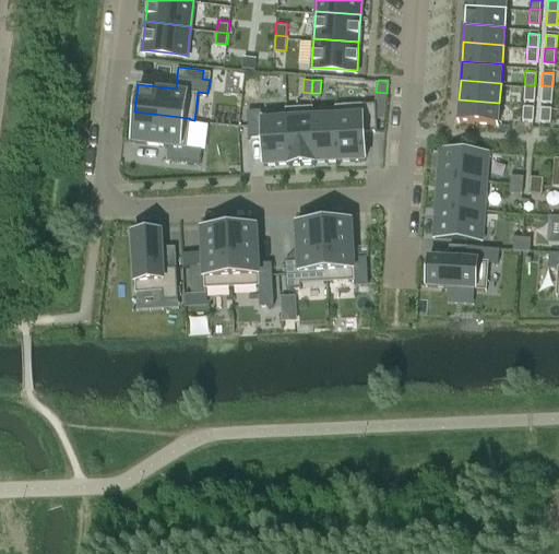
[(524,84),(523,98),(534,98),(535,85),(524,84)]
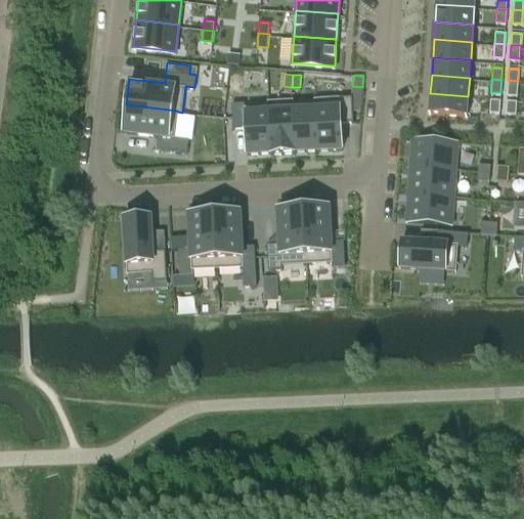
[(508,80),(507,93),(517,94),(518,81),(508,80)]
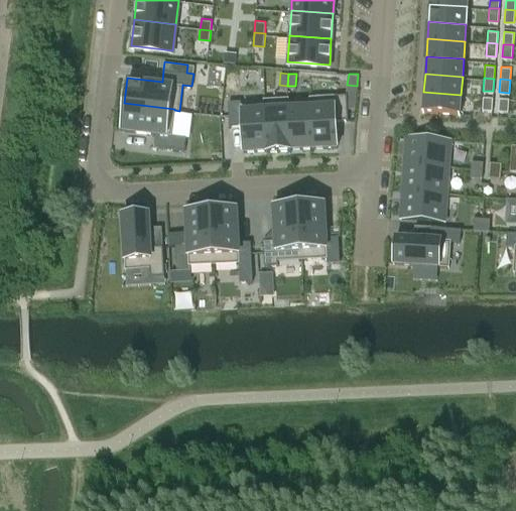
[(423,92),(422,110),(460,112),(461,95),(423,92)]
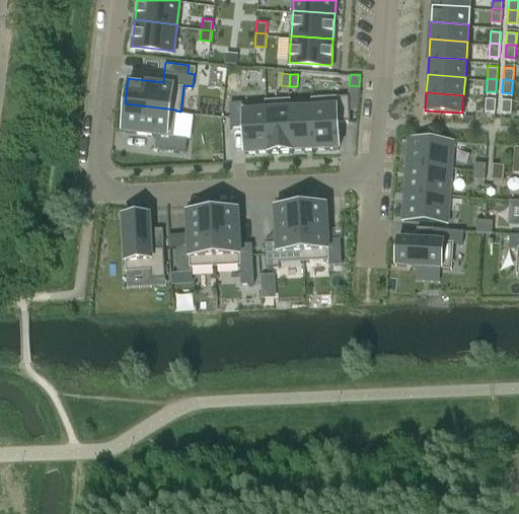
[(348,93),(311,95),(311,105),(312,105),(315,147),(340,146),(338,120),(350,119),(350,108),(349,93),(348,93)]
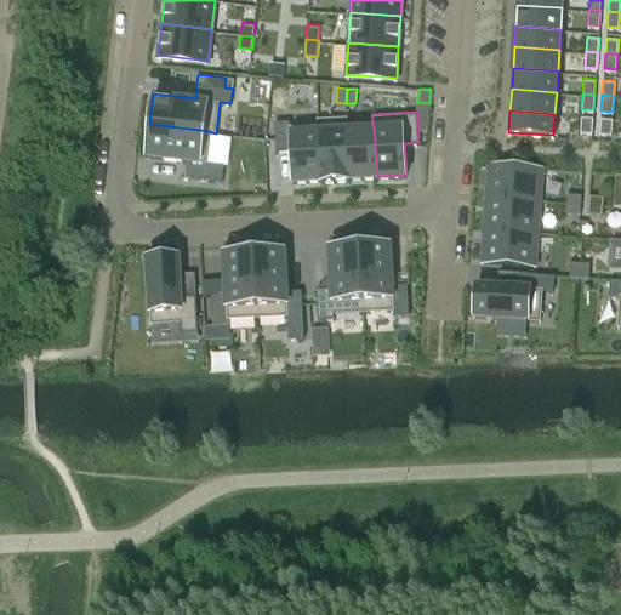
[(347,115),(315,118),(315,123),(319,123),(322,180),(320,180),(320,181),(351,180),(351,177),(349,177),(347,127),(348,127),(347,115)]
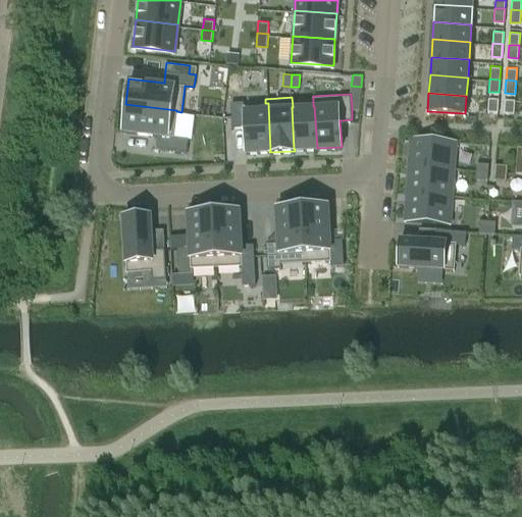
[(488,97),(487,110),(498,110),(499,97),(488,97)]
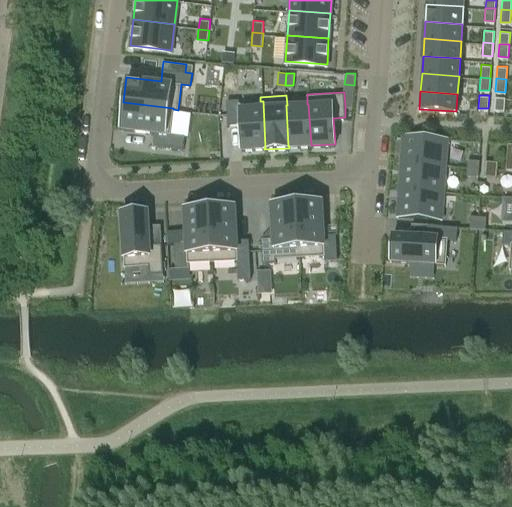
[(495,96),(494,109),(504,109),(505,97),(495,96)]
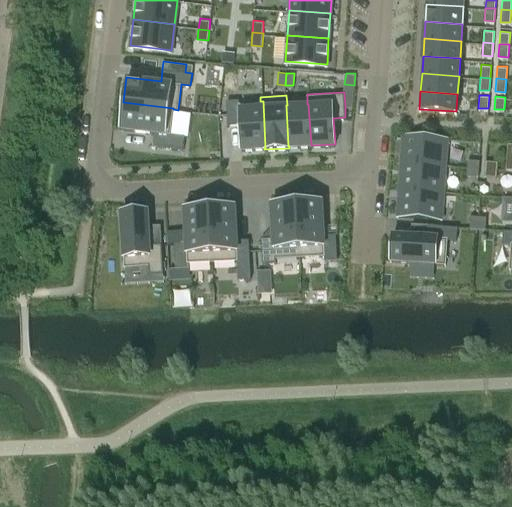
[(239,98),(226,99),(227,124),(240,123),(241,149),(264,148),(265,148),(263,101),(260,101),(239,103),(239,98)]
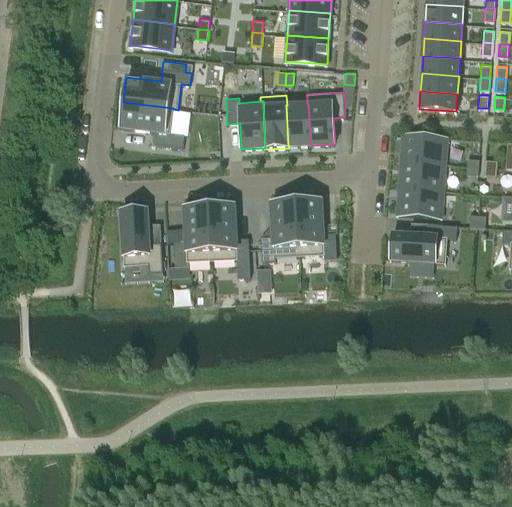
[(123,102),(120,127),(155,131),(153,143),(183,147),(184,134),(171,133),(173,109),(173,108),(123,102)]
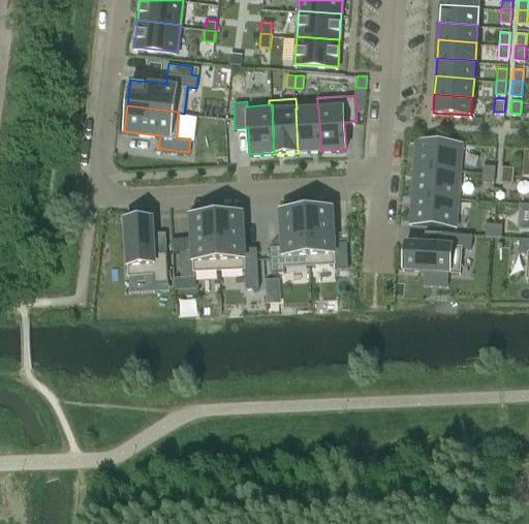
[(297,109),(296,109),(298,151),(299,151),(321,150),(318,108),(317,108),(297,109)]
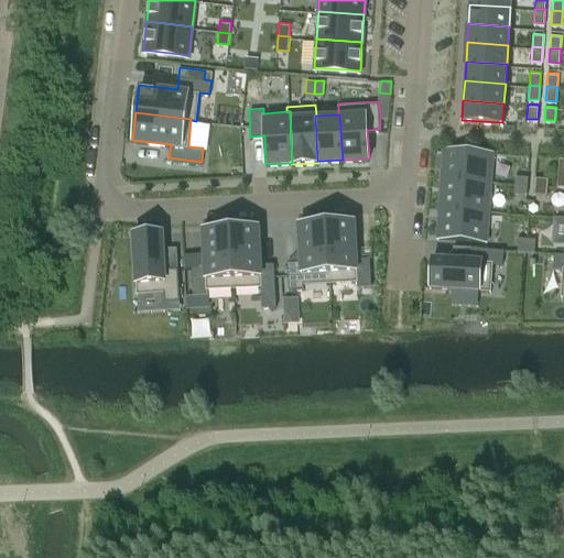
[(444,148),(442,177),(490,181),(492,151),(444,148)]
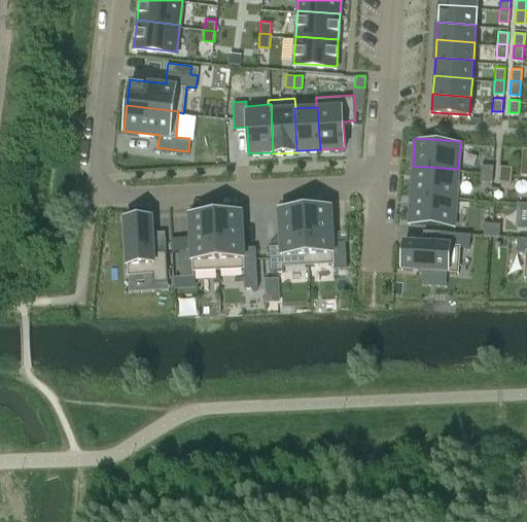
[(481,163),(481,171),(493,171),(493,164),(481,163)]
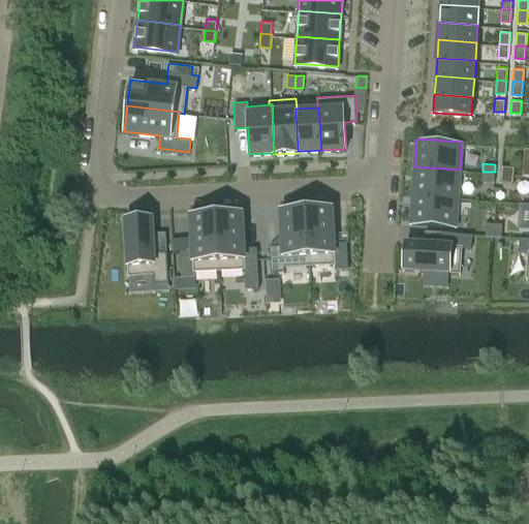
[(502,164),(501,173),(514,174),(515,165),(502,164)]
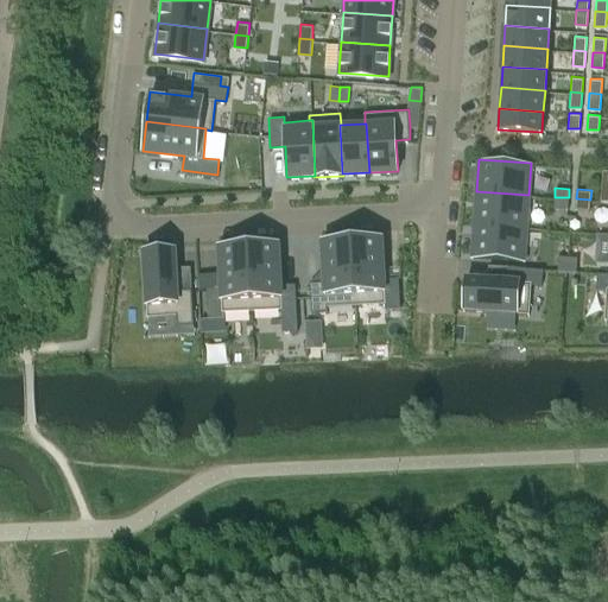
[(476,191),(474,223),(526,227),(529,195),(476,191)]
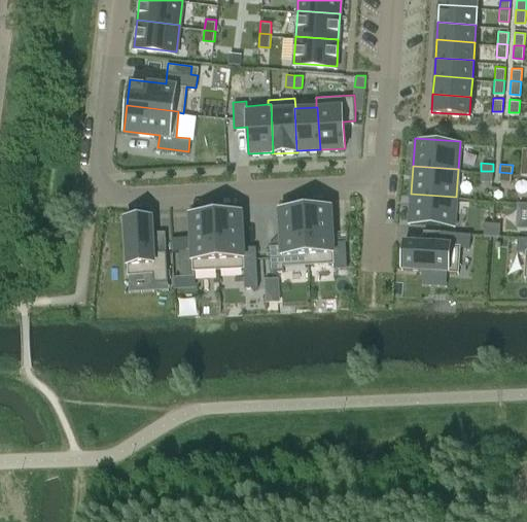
[(481,171),(480,179),(492,180),(493,171),(481,171)]
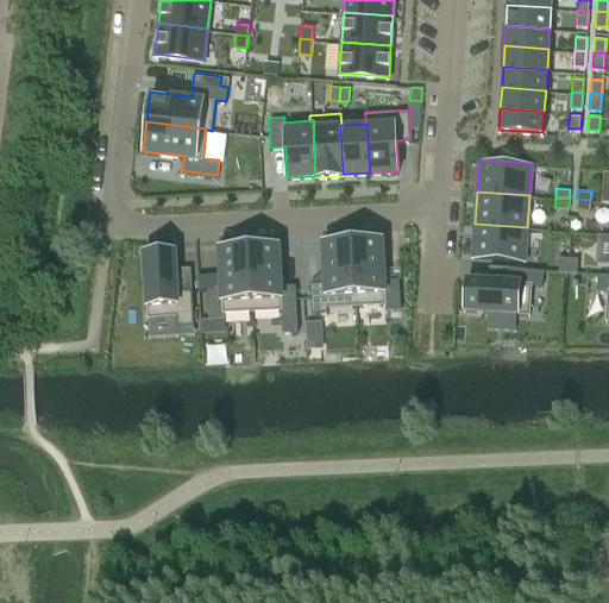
[(577,199),(576,208),(591,209),(591,200),(577,199)]
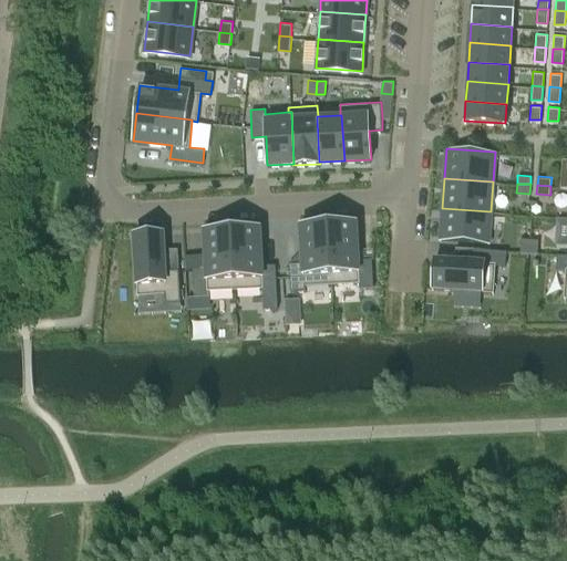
[(442,208),(440,238),(488,241),(491,211),(442,208)]
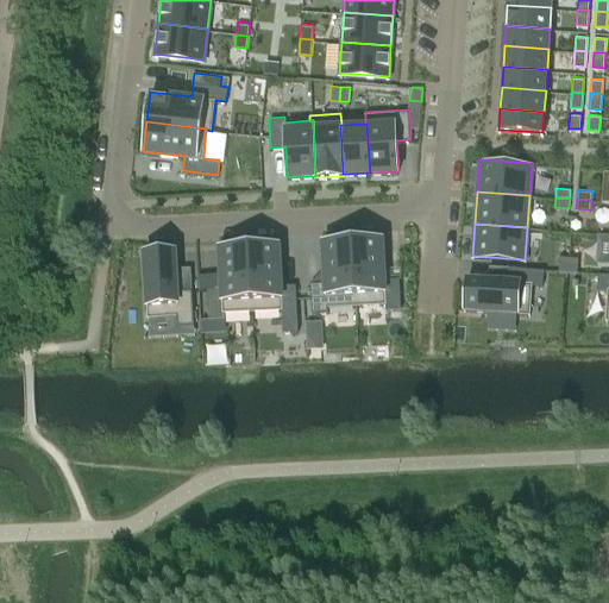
[(383,237),(353,238),(356,303),(385,302),(385,308),(401,307),(400,277),(384,278),(383,237)]
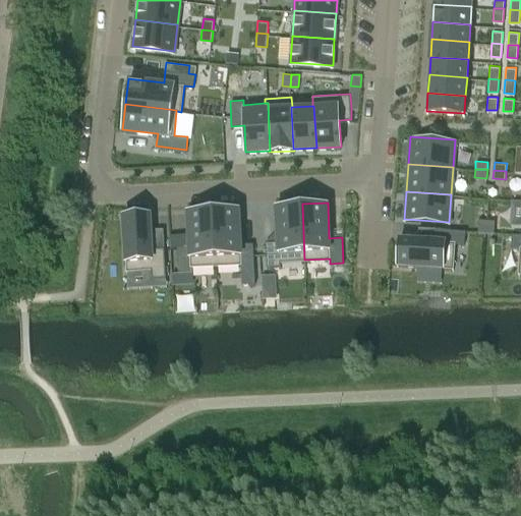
[(278,240),(266,241),(268,267),(281,266),(281,262),(288,261),(304,260),(302,204),(277,206),(278,240)]
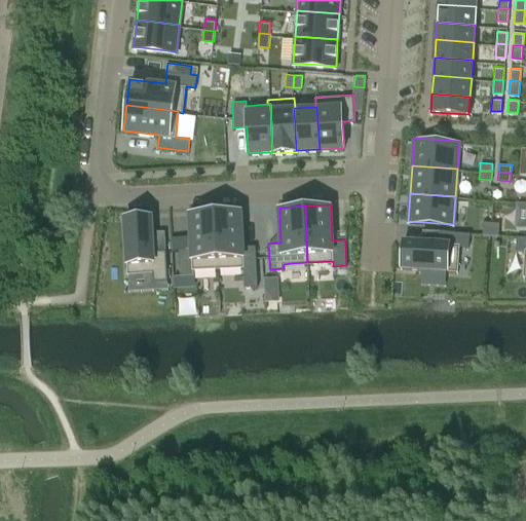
[(240,210),(216,211),(218,267),(243,266),(245,286),(258,285),(256,245),(242,245),(240,210)]
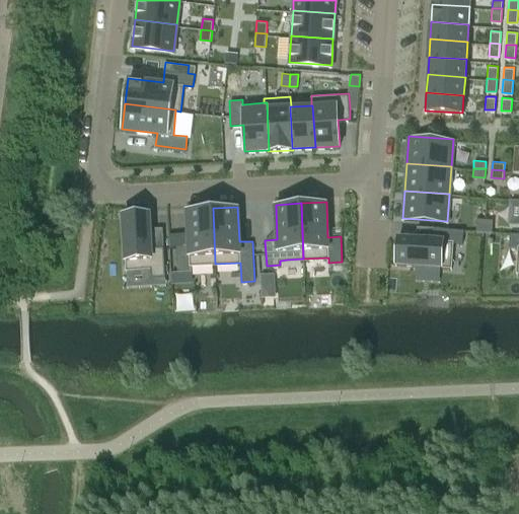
[(189,244),(176,245),(177,271),(191,270),(190,266),(215,264),(213,208),(188,209),(189,244)]
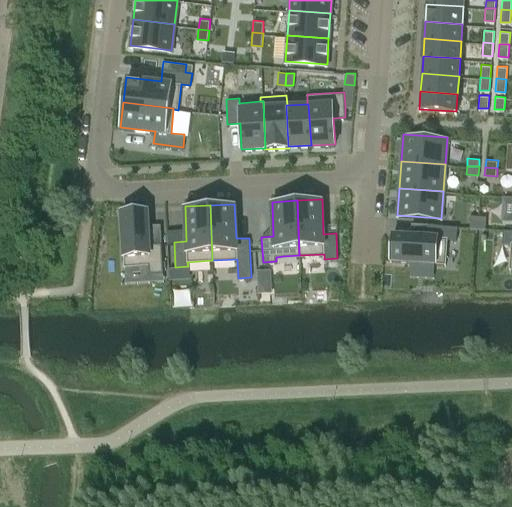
[(147,208),(121,210),(124,265),(149,264),(149,273),(163,272),(162,243),(149,243),(147,208)]
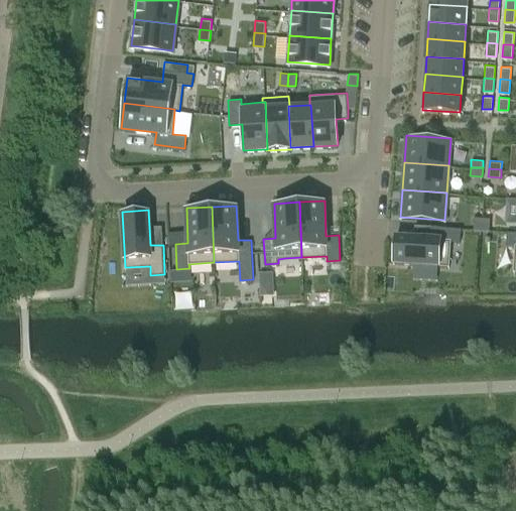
[(474,216),(474,228),(482,228),(482,216),(474,216)]
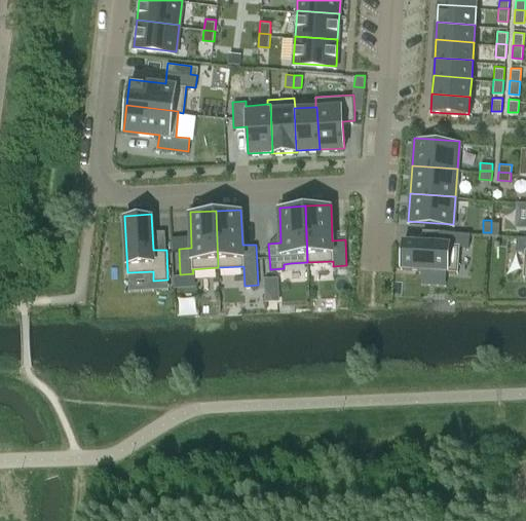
[(491,220),(491,232),(499,233),(499,221),(491,220)]
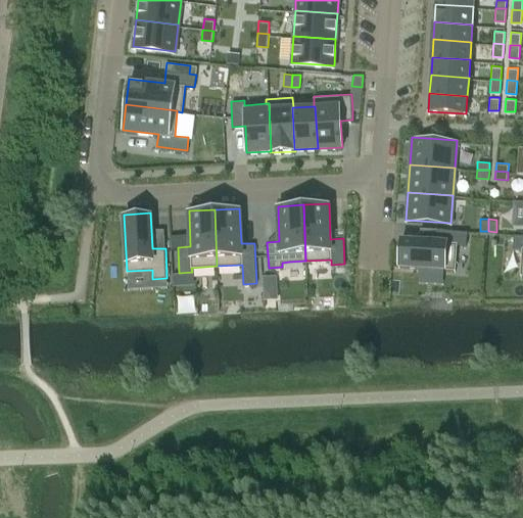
[(400,238),(398,265),(419,267),(443,268),(455,269),(457,242),(466,243),(467,230),(437,228),(436,240),(419,239),(400,238)]
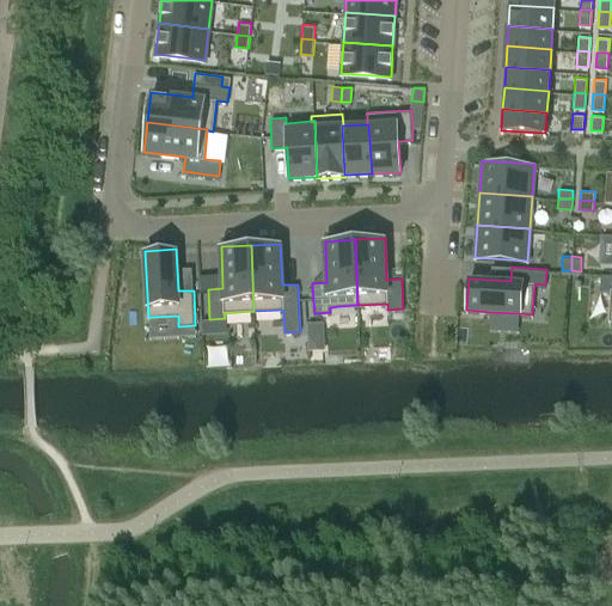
[(611,274),(601,274),(600,289),(611,291),(609,319),(611,319),(611,274)]
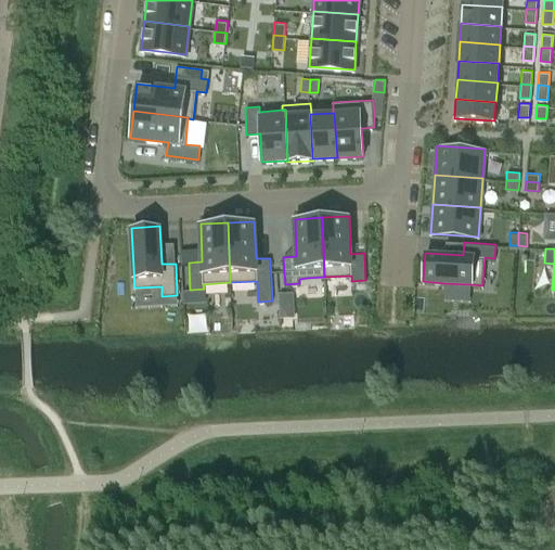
[(293,292),(280,293),(281,303),(294,302),(293,292)]
